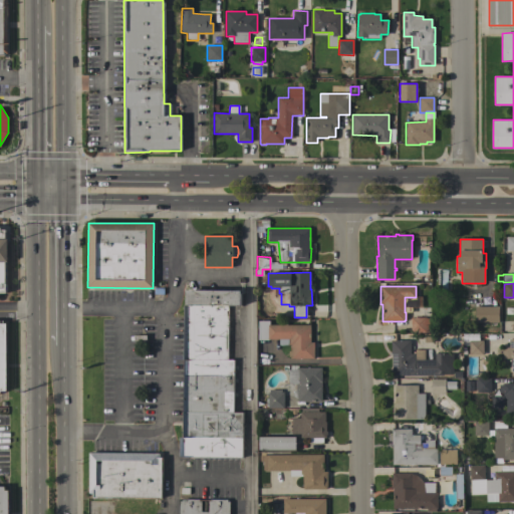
[(187,290),(240,291),(240,306),(228,305),(187,305),(187,290)]
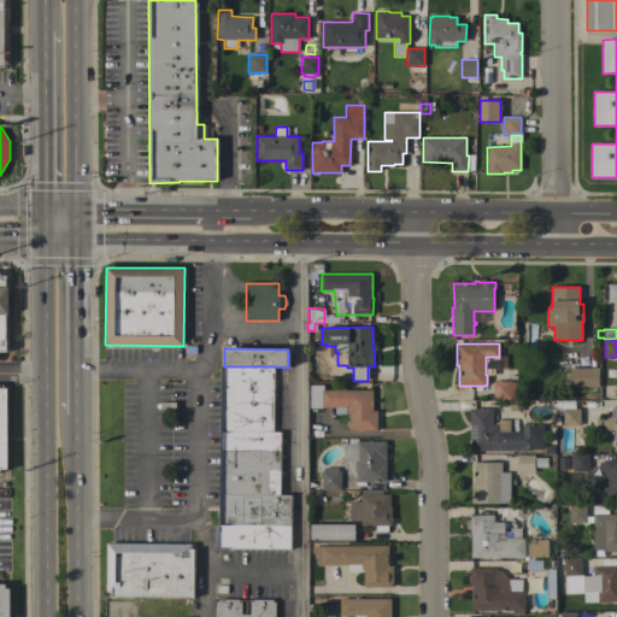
[(274,366),(274,432),(281,432),(280,494),(291,495),(291,550),(216,548),(216,524),(219,524),(221,391),(222,366),(224,366),(274,366)]
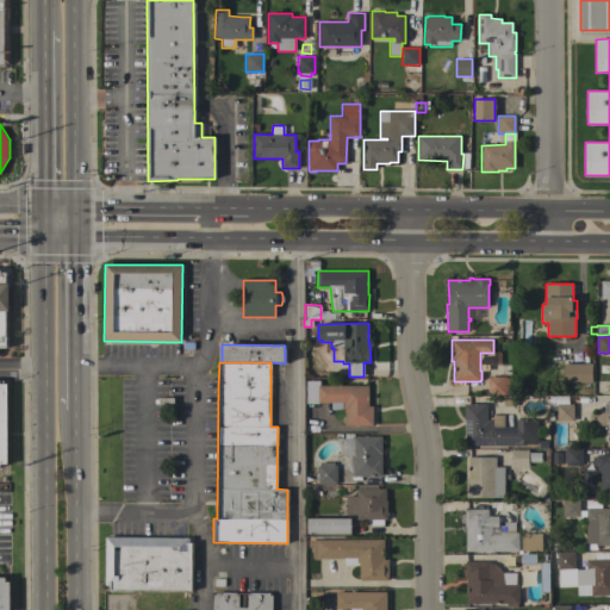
[(592,363),(592,383),(564,383),(564,363),(592,363)]
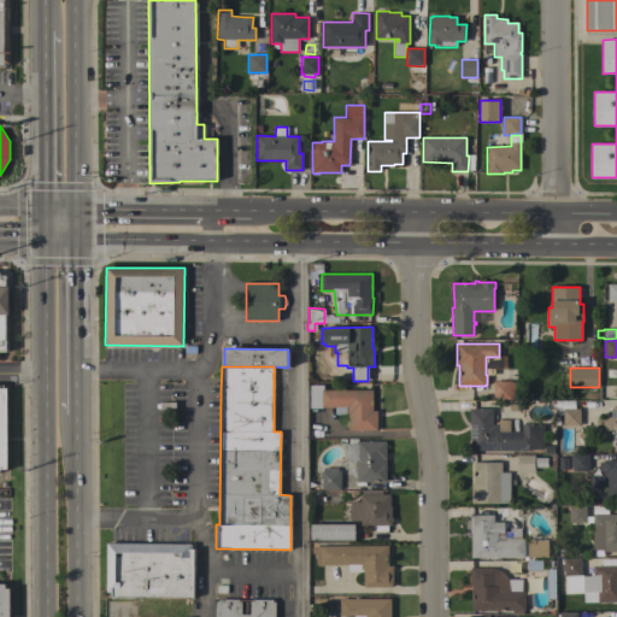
[(493,381),(511,381),(511,382),(515,382),(516,397),(511,397),(511,399),(493,399),(493,381)]
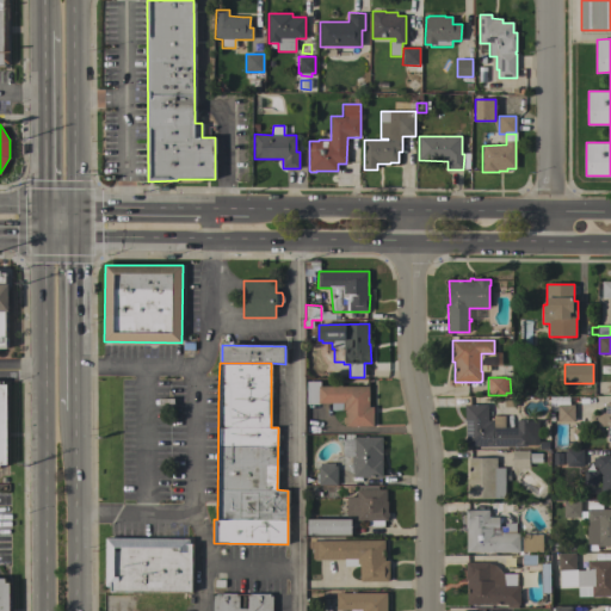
[(346,426),(346,424),(343,424),(343,418),(346,418),(346,409),(343,409),(343,403),(319,403),(319,405),(307,405),(307,381),(320,381),(320,387),(333,386),(333,384),(341,384),(341,387),(369,387),(369,407),(374,407),(374,426),(346,426)]
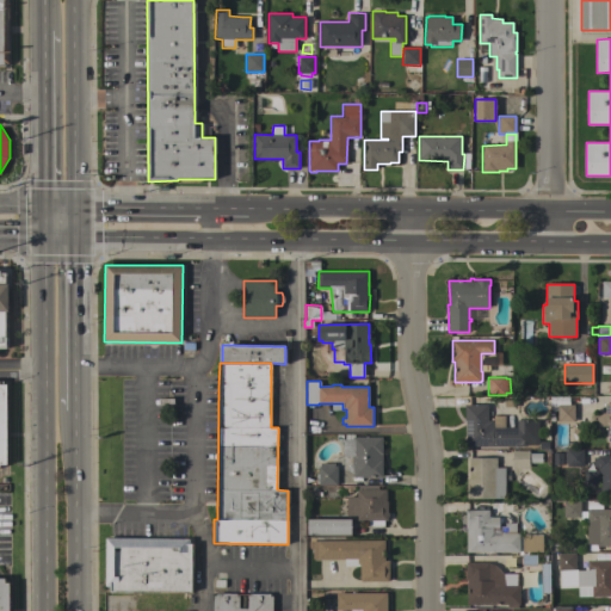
[(610,448),(608,448),(608,426),(597,426),(597,413),(605,413),(605,405),(608,403),(608,402),(610,402),(610,448)]
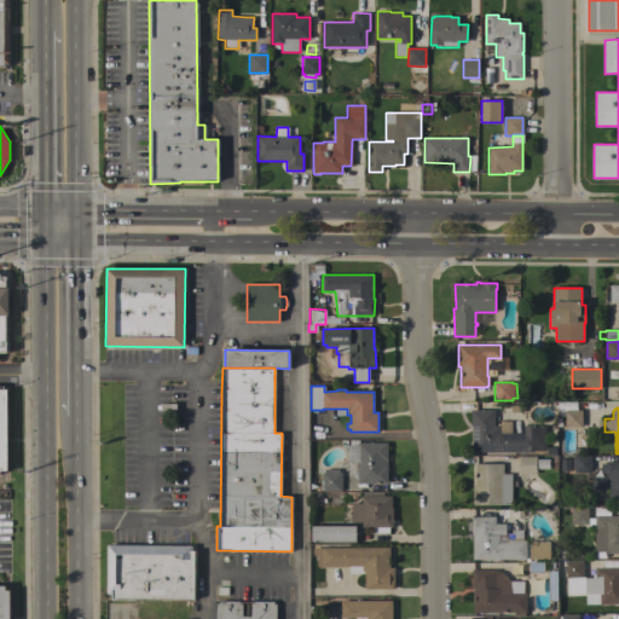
[(472,452),(473,426),(470,426),(470,410),(495,410),(495,426),(499,426),(499,421),(512,421),(512,434),(524,434),(524,426),(545,426),(545,451),(533,451),(533,452),(472,452)]
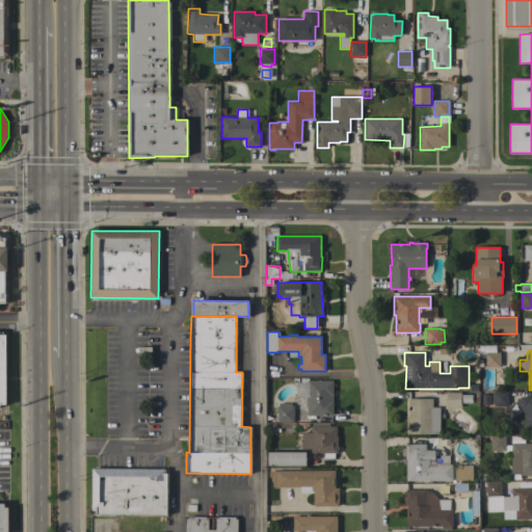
[(500,352),(500,367),(485,367),(485,352),(500,352)]
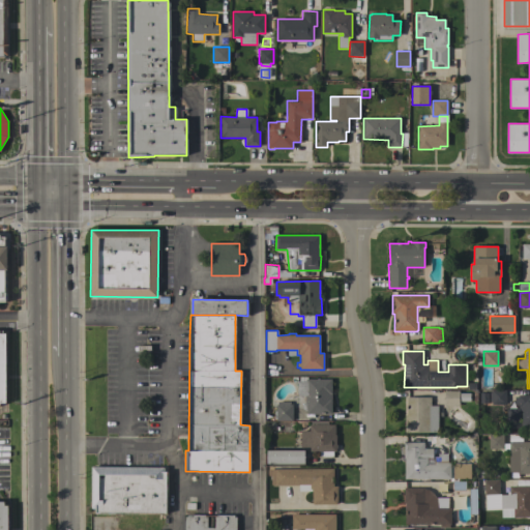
[(331,414),(306,414),(306,406),(305,406),(305,395),(297,395),(297,381),(306,381),(306,379),(331,379),(331,414)]
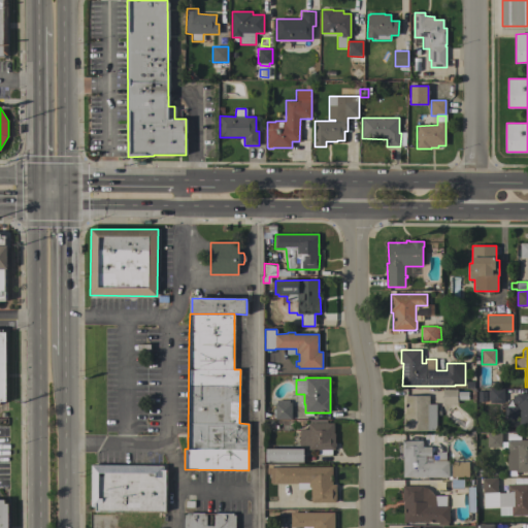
[(490,389),(503,389),(503,402),(490,402),(490,389)]
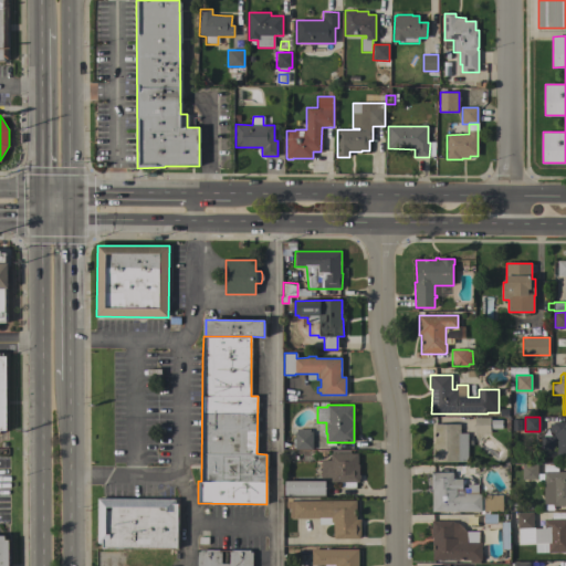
[(475,418),(490,418),(490,420),(490,429),(490,433),(475,433),(475,418)]
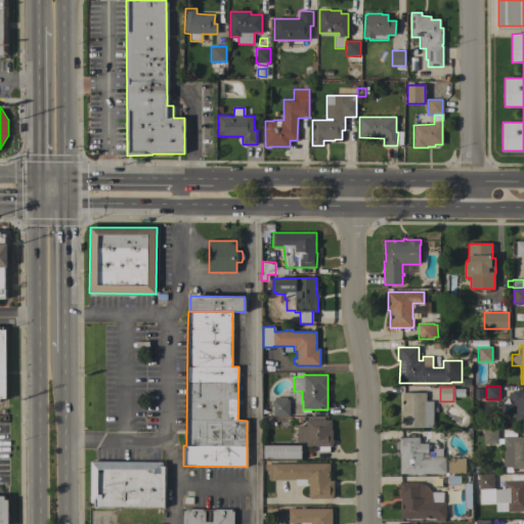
[(453,397),(453,389),(464,389),(464,397),(453,397)]
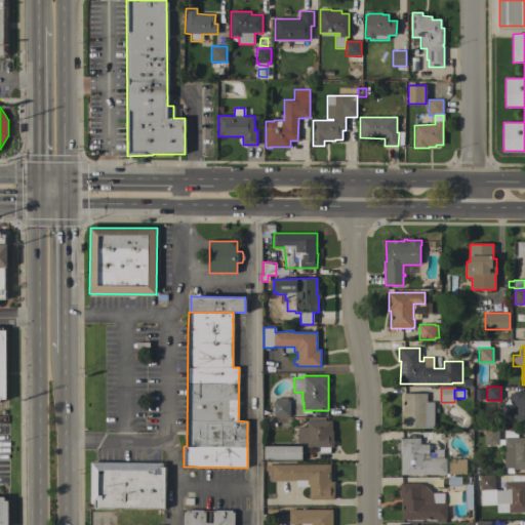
[(475,400),(474,390),(483,390),(483,400),(475,400)]
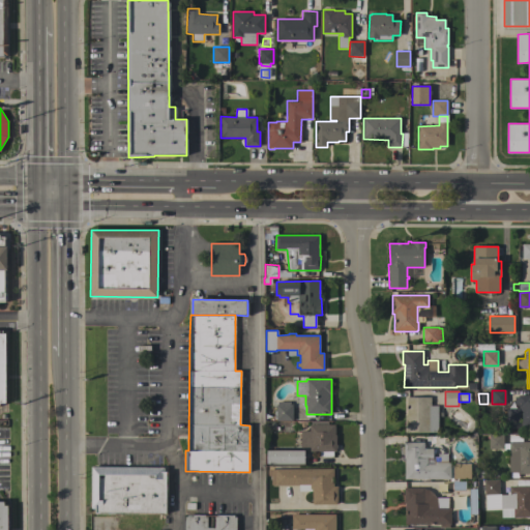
[(529,395),(529,428),(522,428),(522,407),(518,407),(518,405),(514,405),(514,396),(519,396),(519,395),(529,395)]
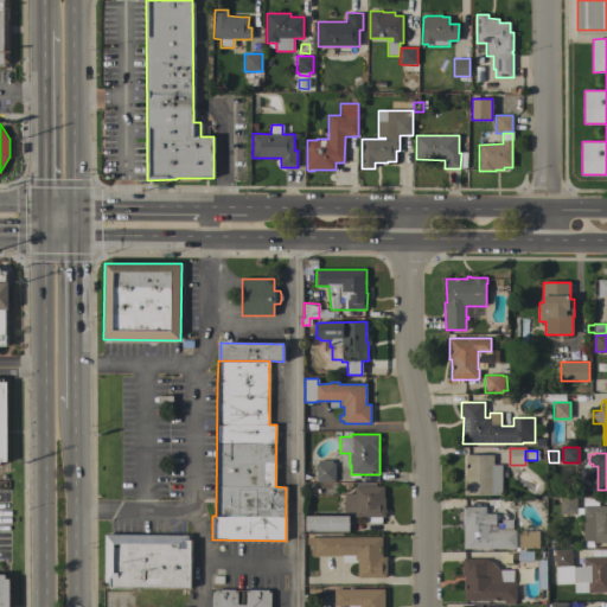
[(502,494),(464,496),(464,475),(466,475),(466,455),(493,455),(493,465),(502,465),(502,494)]
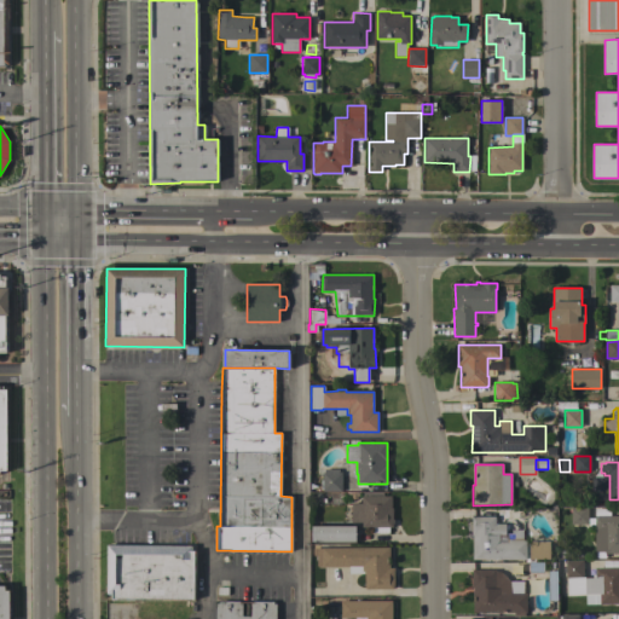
[(342,491),(323,492),(322,473),(324,473),(324,469),(339,469),(339,473),(341,472),(342,491)]
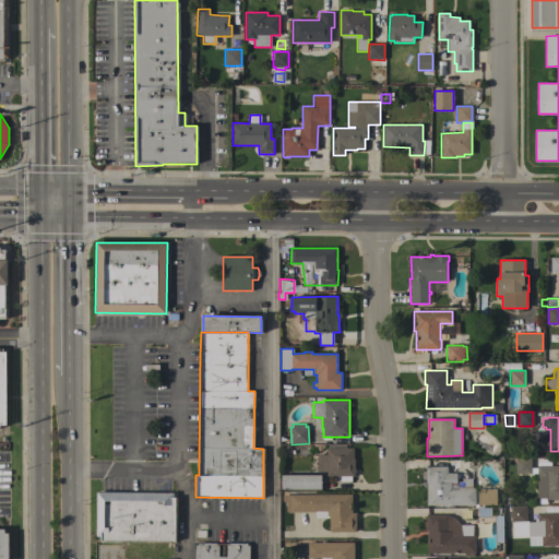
[(536,444),(536,430),(547,430),(547,444),(536,444)]
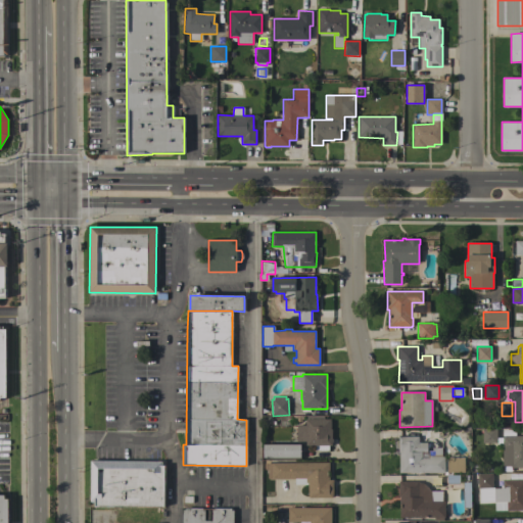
[(330,419),(331,429),(332,429),(332,445),(329,445),(329,450),(316,450),(315,445),(306,445),(306,441),(297,441),(296,425),(305,425),(305,419),(330,419)]
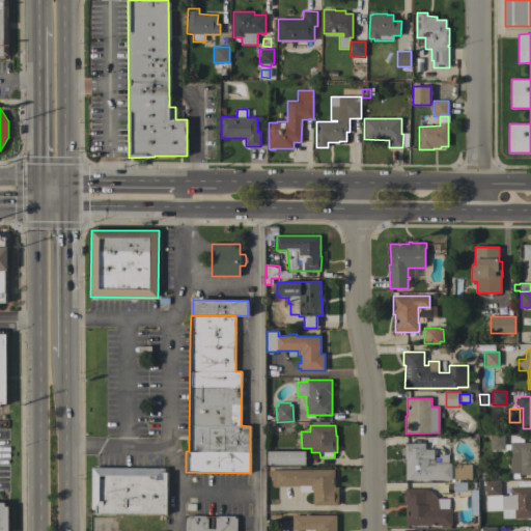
[(490,450),(490,436),(504,436),(504,450),(490,450)]
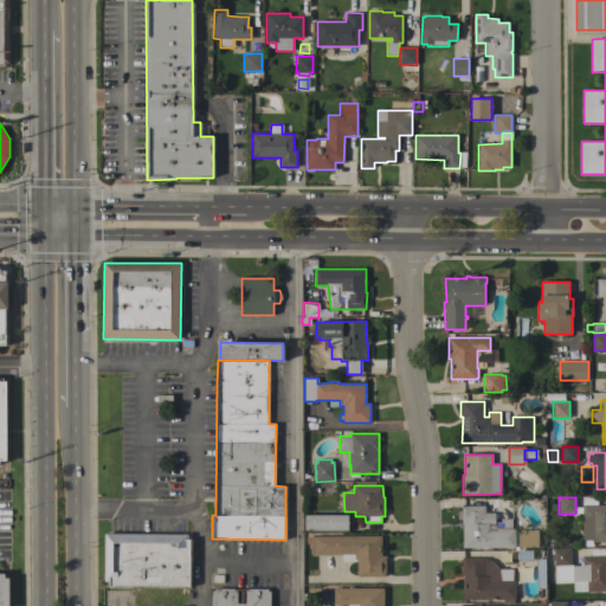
[(513,548),(513,550),(505,550),(505,548),(463,548),(463,523),(462,523),(462,505),(485,505),(485,513),(495,513),(495,522),(501,522),(501,519),(511,519),(511,529),(515,529),(515,535),(516,535),(516,540),(517,540),(517,546),(515,546),(515,548),(513,548)]
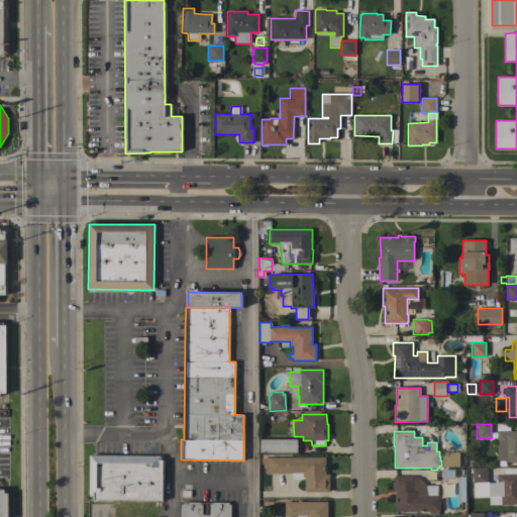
[(516,431),(516,462),(505,462),(505,460),(497,460),(497,441),(497,431),(516,431)]
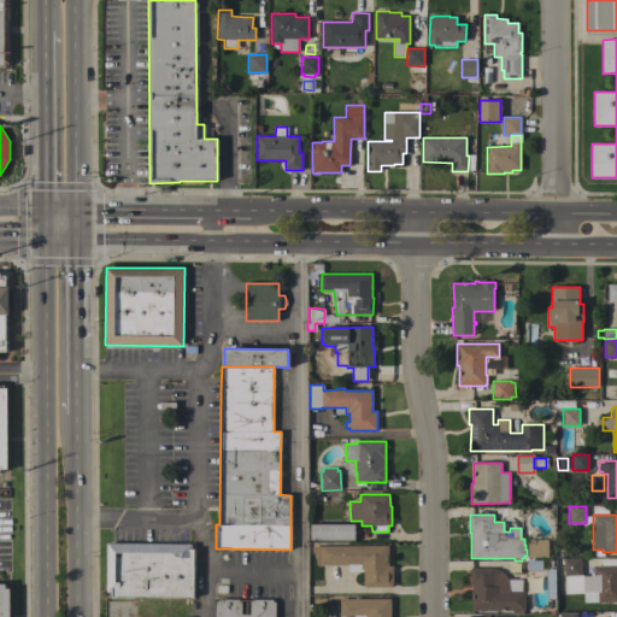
[(356,524),(356,541),(311,540),(311,524),(356,524)]
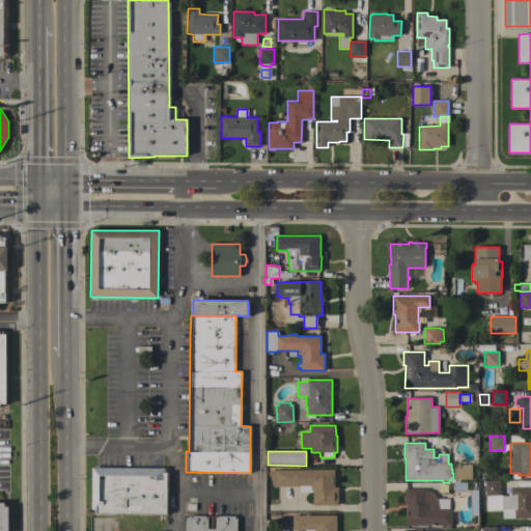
[(472,465),(472,479),(454,479),(454,465),(472,465)]
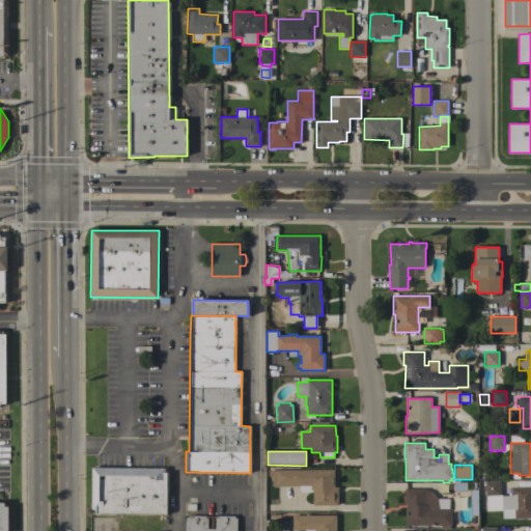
[(165,469),(165,473),(167,473),(167,514),(96,513),(96,509),(92,509),(92,468),(165,469)]
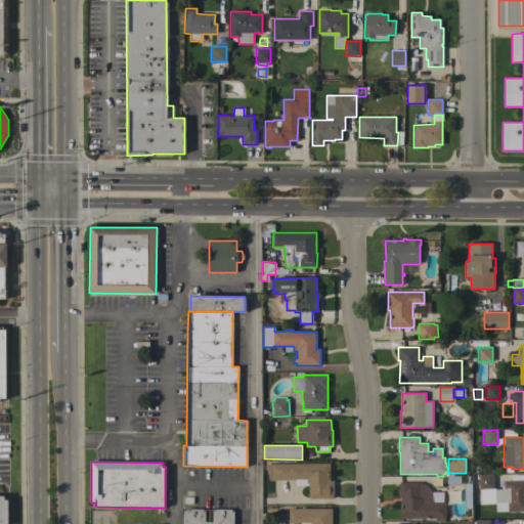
[(330,464),(330,481),(334,481),(334,496),(333,496),(333,498),(308,498),(308,485),(296,485),(296,479),(268,480),(268,471),(265,471),(265,465),(272,465),(272,464),(330,464)]
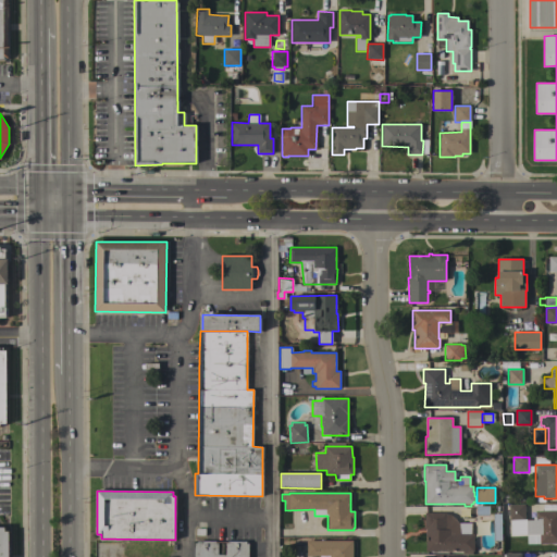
[(524,504),(524,520),(509,520),(509,519),(508,519),(508,505),(524,504)]
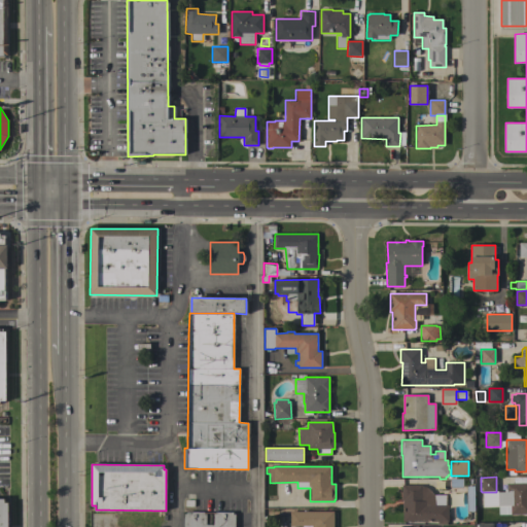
[(526,483),(526,515),(511,515),(511,506),(497,506),(497,492),(506,491),(506,483),(526,483)]
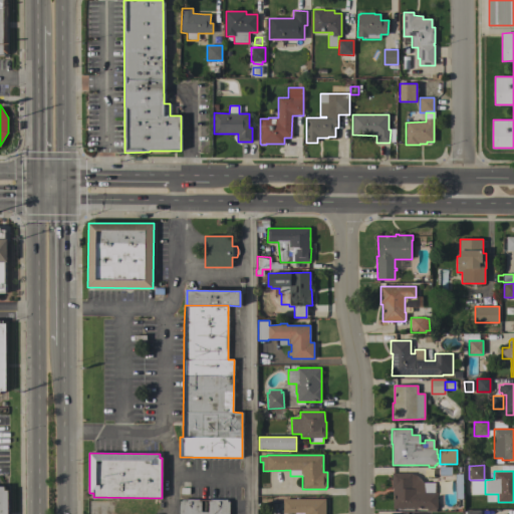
[(393,488),(392,488),(392,473),(412,473),(412,474),(416,475),(421,479),(423,483),(435,483),(435,493),(437,493),(437,509),(436,509),(436,511),(427,511),(427,509),(421,509),(421,508),(418,508),(418,509),(393,509),(393,488)]
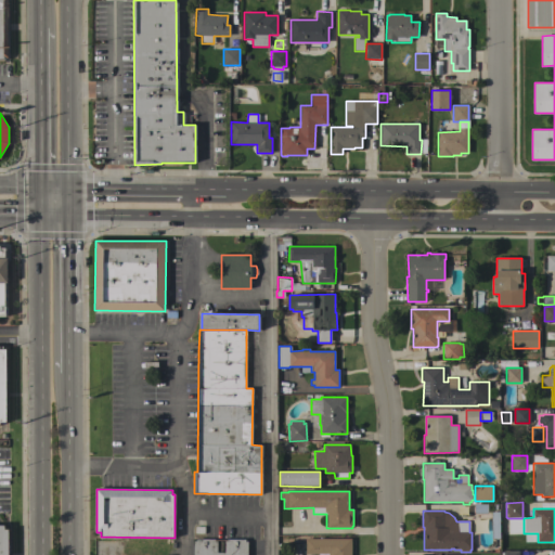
[(0,554),(0,526),(5,526),(5,529),(9,529),(9,554),(0,554)]
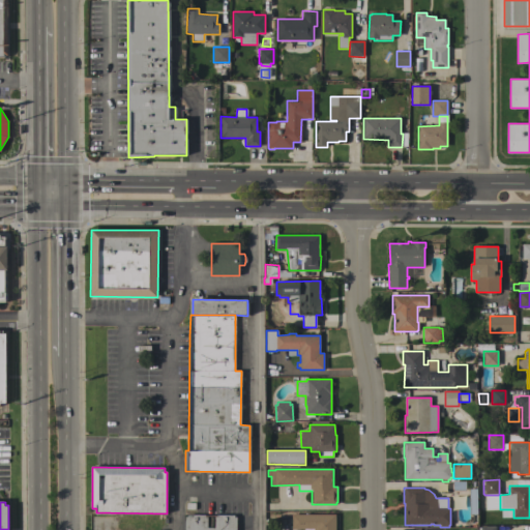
[(184,529),(185,517),(187,517),(187,514),(207,514),(207,528),(214,528),(214,517),(216,517),(216,514),(234,516),(234,518),(237,518),(236,529),(184,529)]
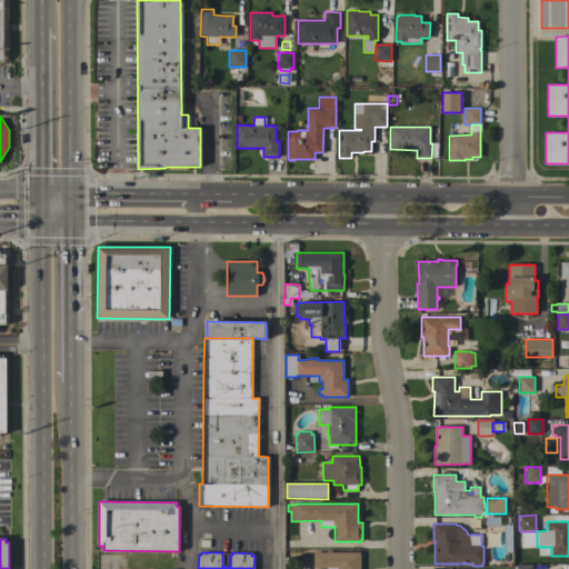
[(360,552),(360,568),(332,568),(313,568),(313,552),(360,552)]
